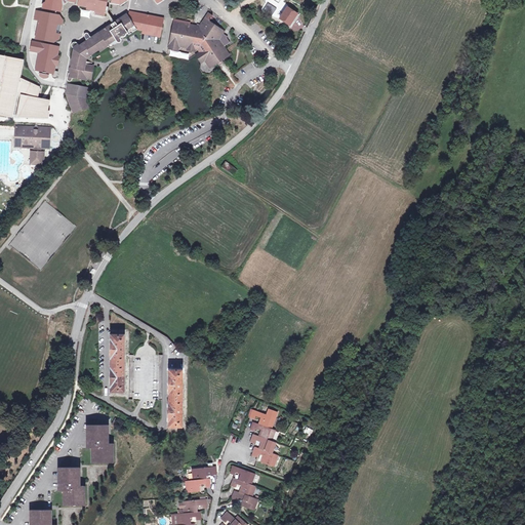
[(43,8),(55,11),(61,12),(63,5),(68,1),(76,2),(75,0),(48,0),(49,0),(48,0),(46,0),(46,2),(44,4),(43,8)]
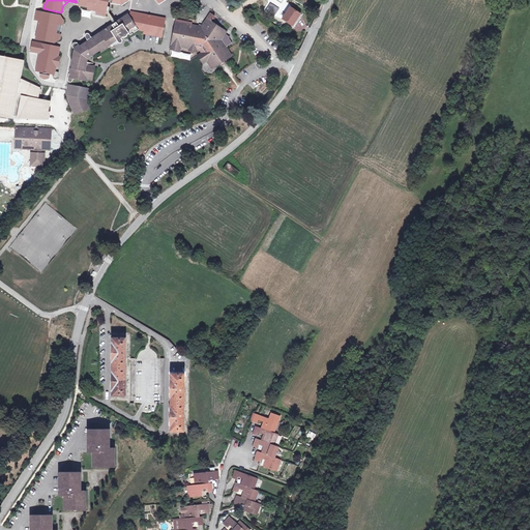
[(106,17),(109,0),(80,0),(80,1),(81,2),(80,5),(88,6),(88,9),(96,11),(96,15),(106,17)]
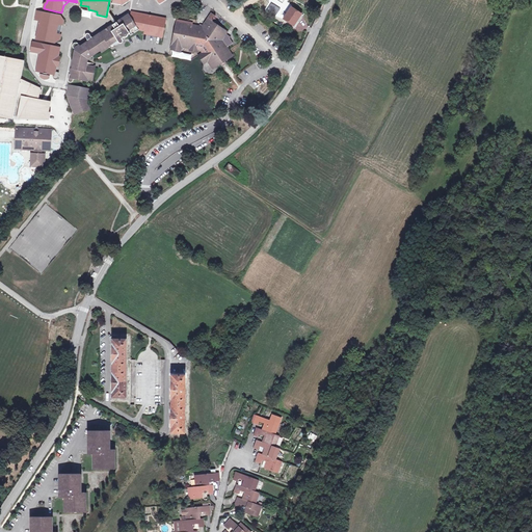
[(276,17),(283,6),(276,2),(274,5),(272,3),(267,10),(276,17)]
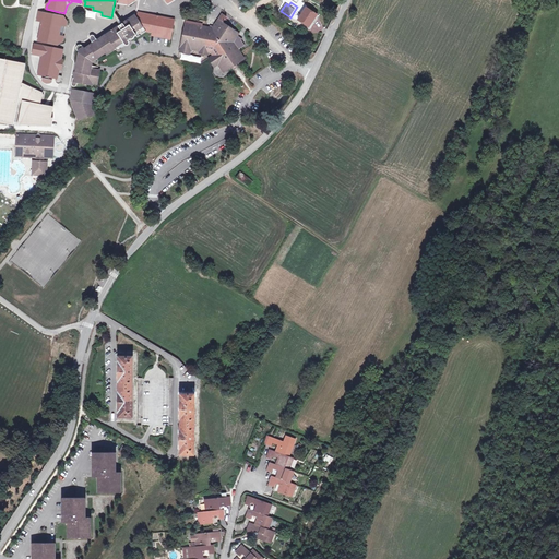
[(312,22),(317,15),(306,8),(298,20),(309,27),(312,22)]
